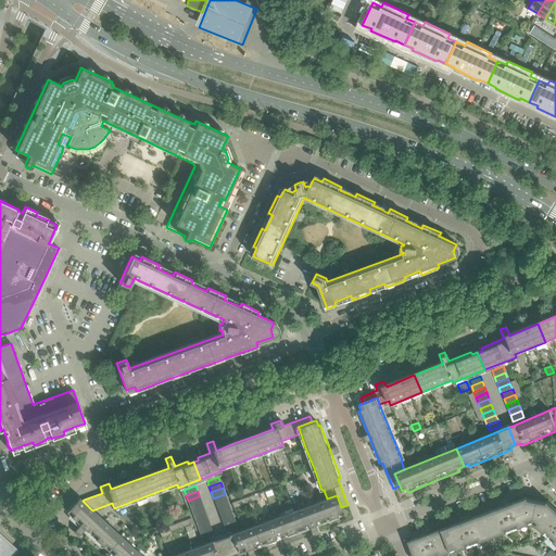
[(227,500),(225,494),(213,498),(215,504),(227,500)]
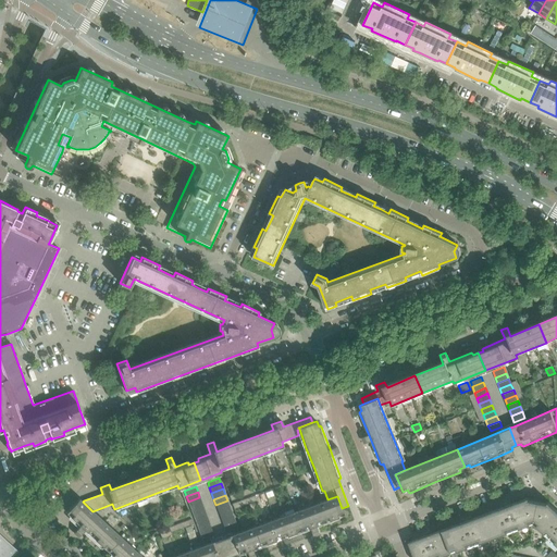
[(339,518),(338,516),(344,514),(342,508),(337,496),(327,499),(316,504),(295,511),(274,519),(281,537),(285,535),(286,537),(287,537),(310,530),(316,528),(338,519),(339,518)]
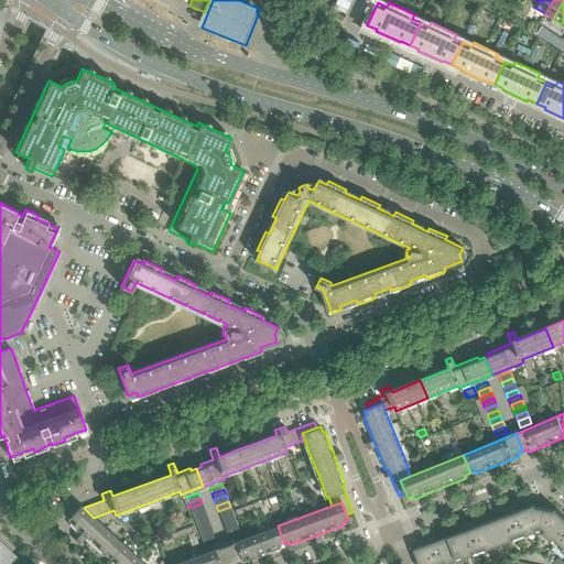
[(204,510),(202,503),(191,508),(193,514),(204,510)]
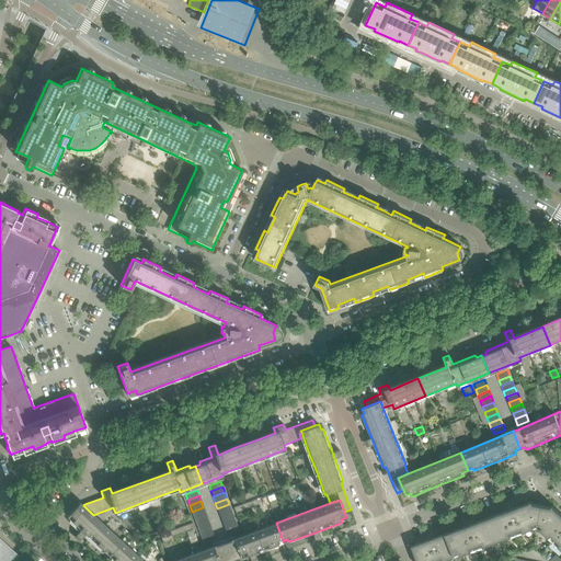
[(122,540),(104,525),(93,515),(83,505),(79,502),(67,516),(70,519),(69,522),(69,523),(79,531),(83,536),(101,552),(103,552),(104,551),(109,554),(122,540)]
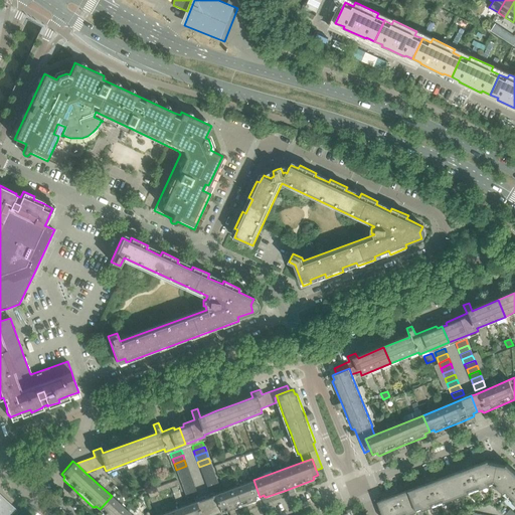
[(496,486),(511,469),(507,465),(505,466),(488,463),(488,461),(473,466),(472,464),(459,469),(460,471),(451,474),(459,496),(469,492),(468,489),(478,486),(479,489),(493,484),(496,486)]
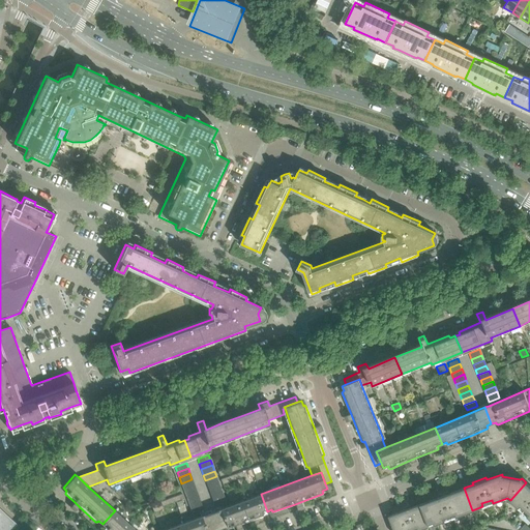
[(218,481),(216,476),(205,480),(207,486),(218,481)]
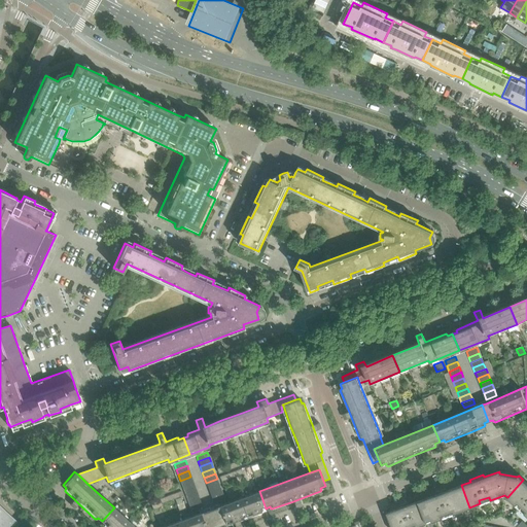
[(192,482),(190,477),(180,481),(182,486),(192,482)]
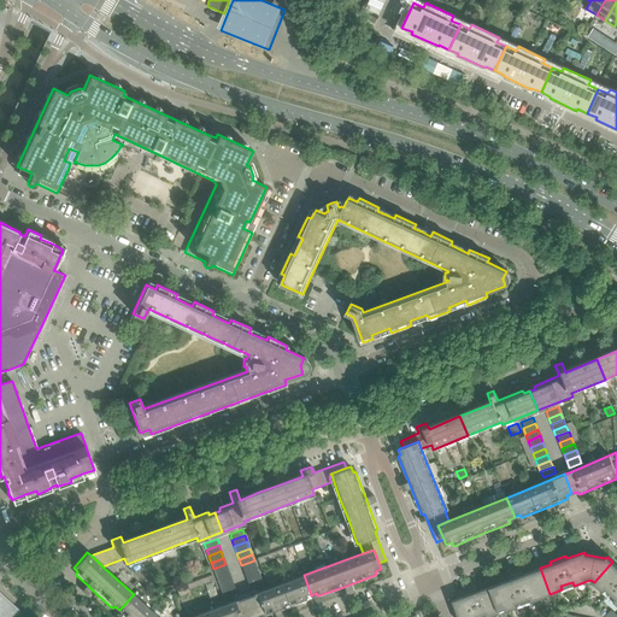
[(256,566),(254,560),(241,565),(244,571),(256,566)]
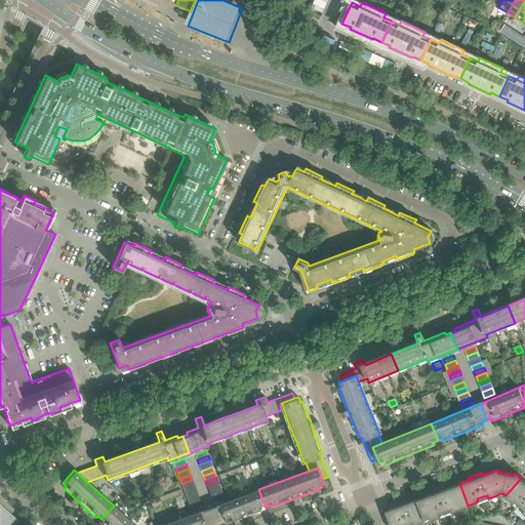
[(524,481),(521,478),(506,495),(513,502),(515,500),(524,508),(522,511),(524,513),(524,481)]
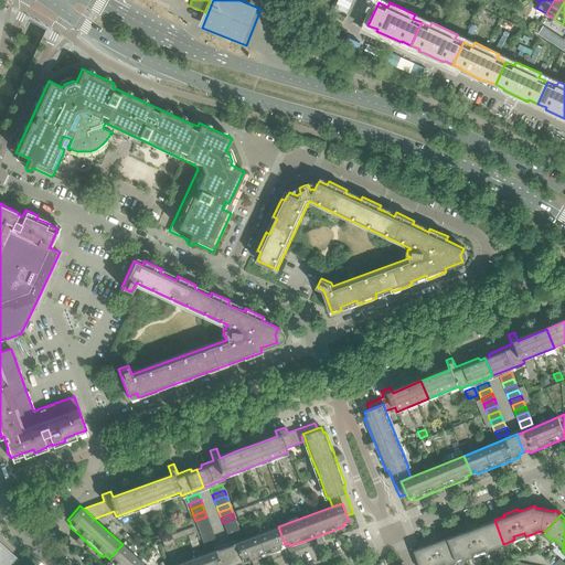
[(209,522),(206,516),(195,521),(198,526),(209,522)]
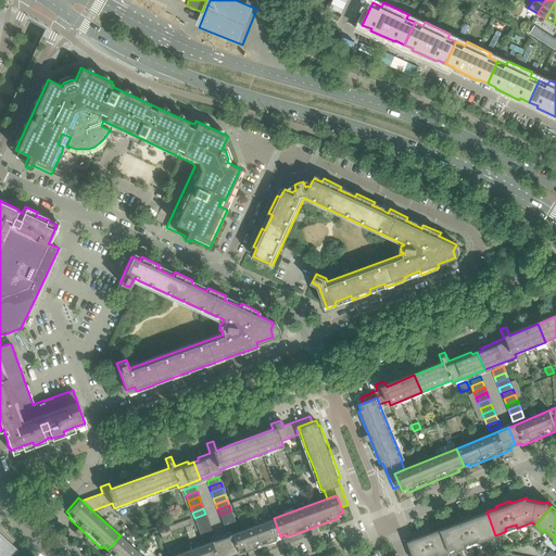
[(232,516),(230,510),(219,515),(222,521),(232,516)]
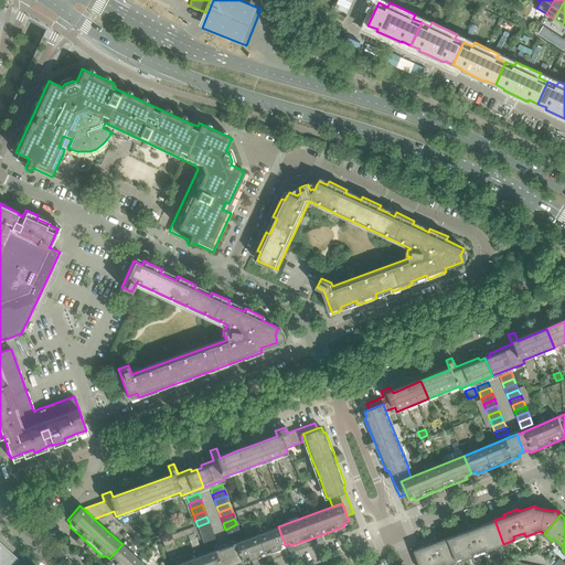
[(503,544),(494,520),(479,526),(478,523),(465,529),(465,531),(456,535),(465,558),(475,555),(473,551),(486,547),(487,551),(503,544)]
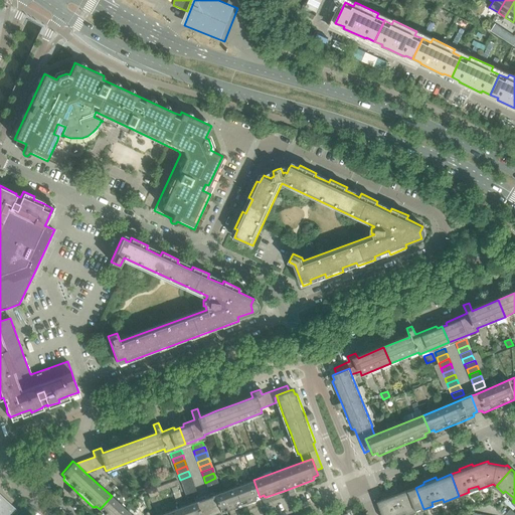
[(192,481),(190,476),(180,480),(182,485),(192,481)]
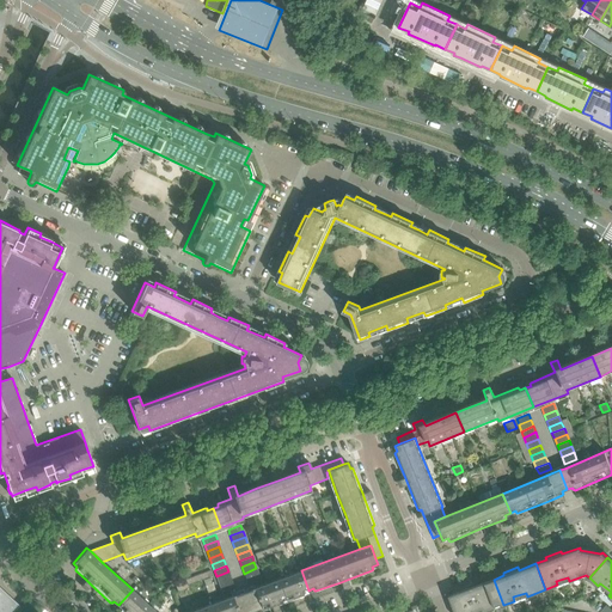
[(258,575),(256,568),(244,574),(245,580),(258,575)]
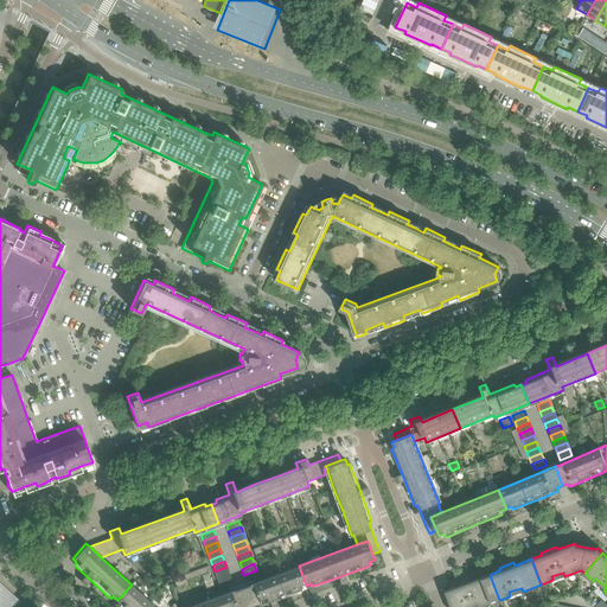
[(301,587),(306,586),(299,566),(264,579),(242,587),(249,606),(254,605),(255,606),(256,606),(269,602),(276,600),(301,590),(301,589),(301,587)]
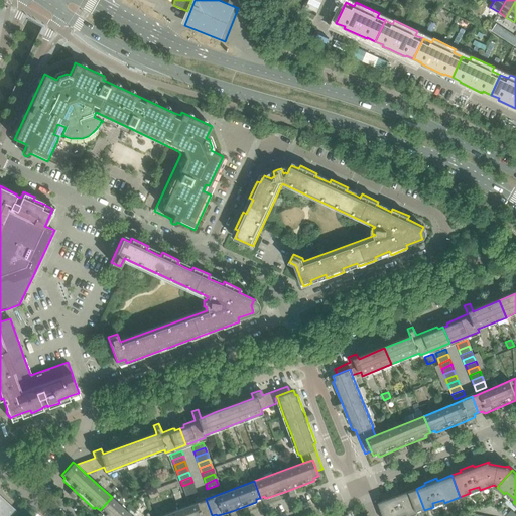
[(195,487),(192,482),(182,486),(184,491),(195,487)]
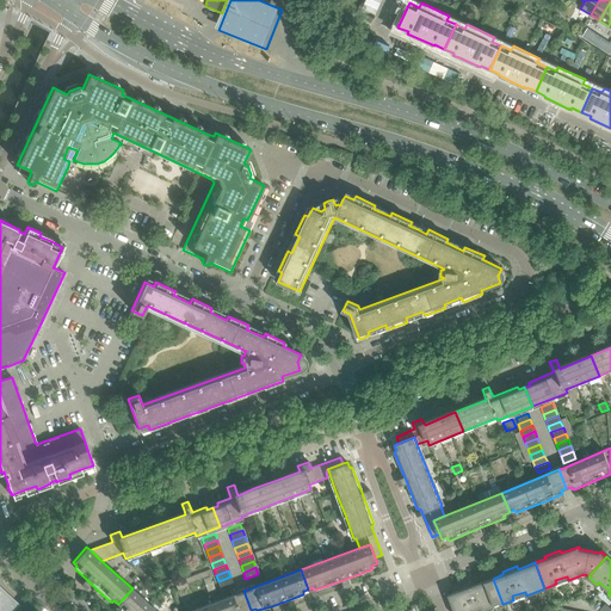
[(140,580),(133,573),(129,578),(136,584),(140,580)]
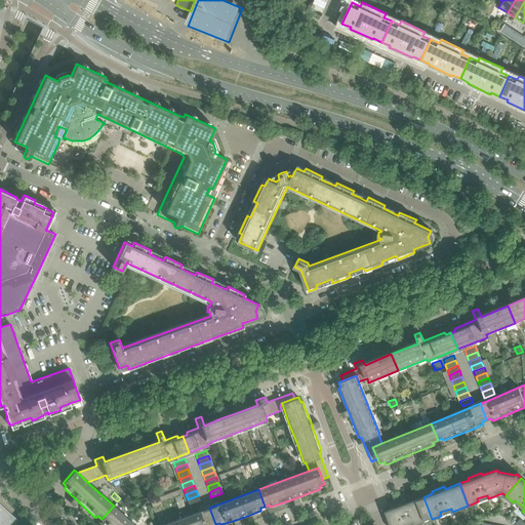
[(224,498),(221,493),(210,497),(212,502),(224,498)]
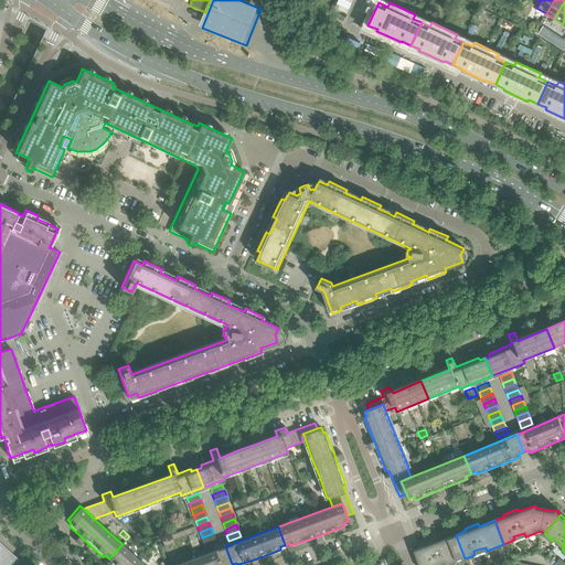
[(215,539),(213,533),(202,537),(204,543),(215,539)]
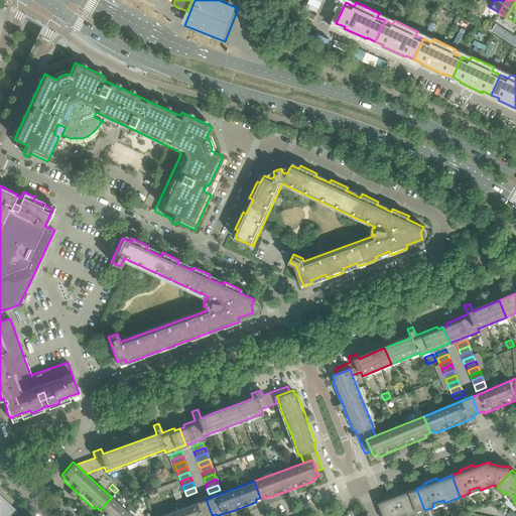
[(407,515),(424,510),(416,489),(400,494),(399,492),(387,496),(388,499),(378,502),(383,515),(398,515),(406,513),(406,515),(407,515)]
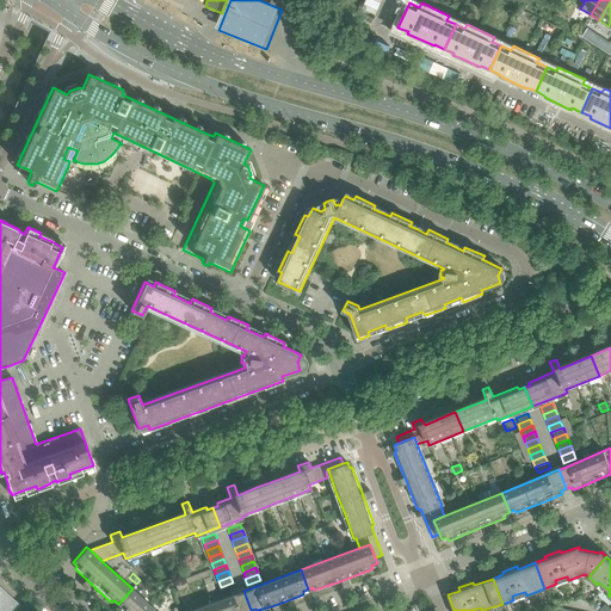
[(235,590),(233,582),(221,587),(223,594),(235,590)]
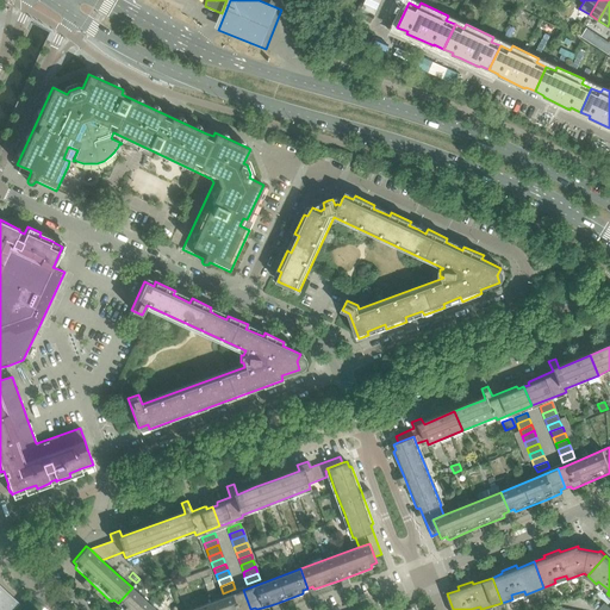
[(17,604),(0,587),(0,609),(8,609),(16,604),(17,604)]
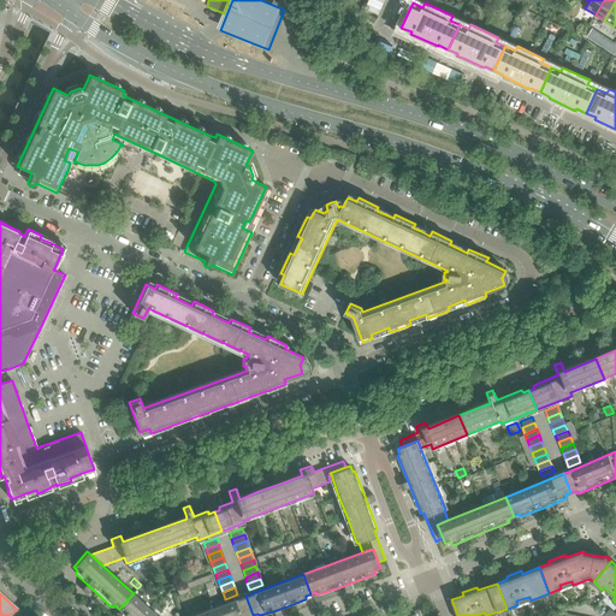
[(157,615),(134,593),(119,609),(123,612),(122,615),(157,615)]
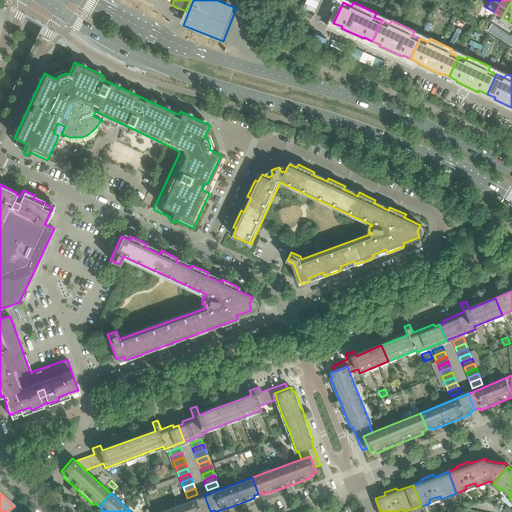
[(208,511),(210,511),(204,495),(158,511),(208,511)]
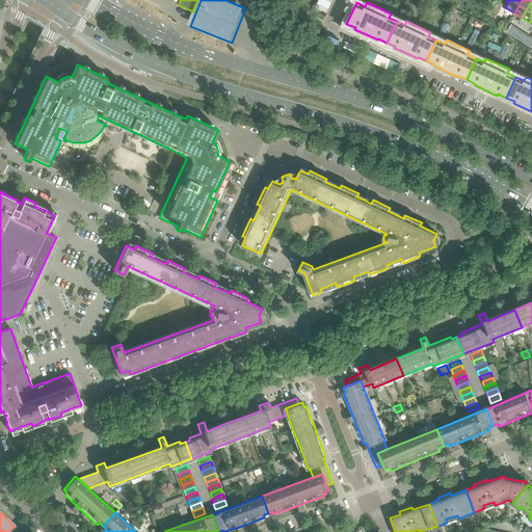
[(503,531),(509,525),(505,522),(500,529),(503,531)]
